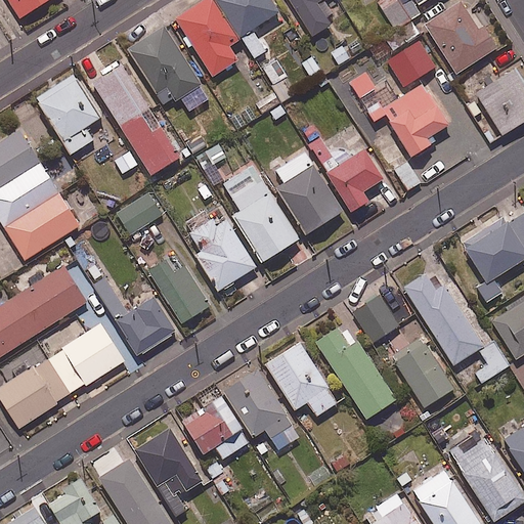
[(44,0),(7,0),(18,16),(44,0)]
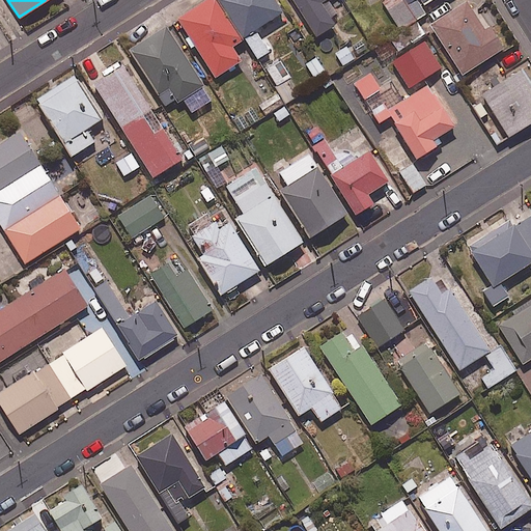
[(241,38),(216,0),(204,0),(177,18),(215,76),(240,59),(230,45),(241,38)]
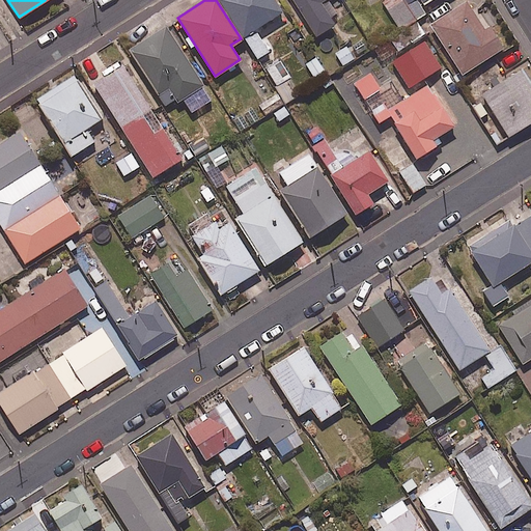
[(282,10),(275,0),(222,0),(258,57),(270,50),(255,27),(282,10)]
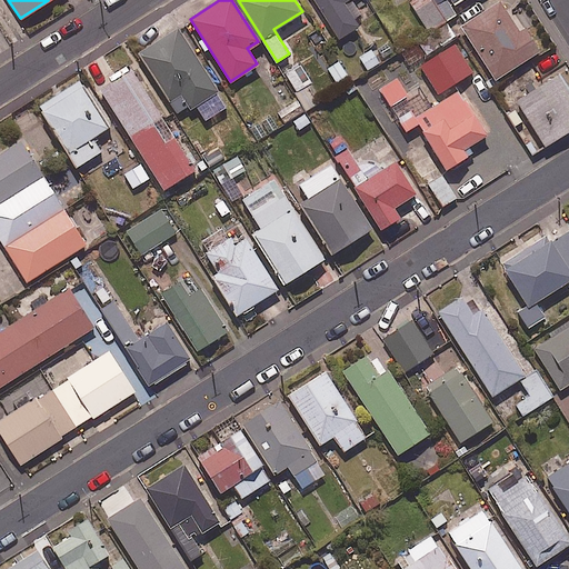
[(346,0),(313,0),(338,38),(361,23),(347,0),(346,0)]
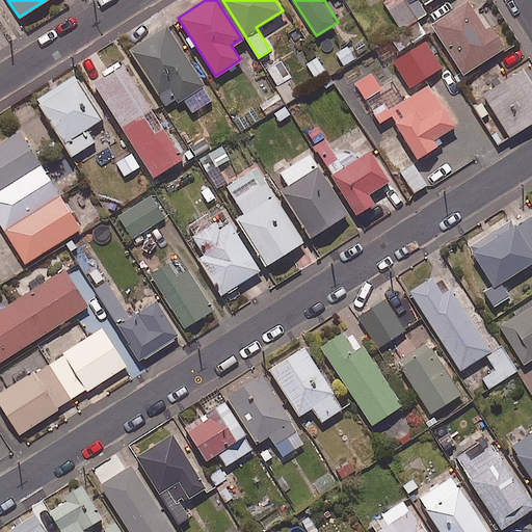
[(417,18),(404,0),(386,0),(383,2),(401,28),(417,18)]
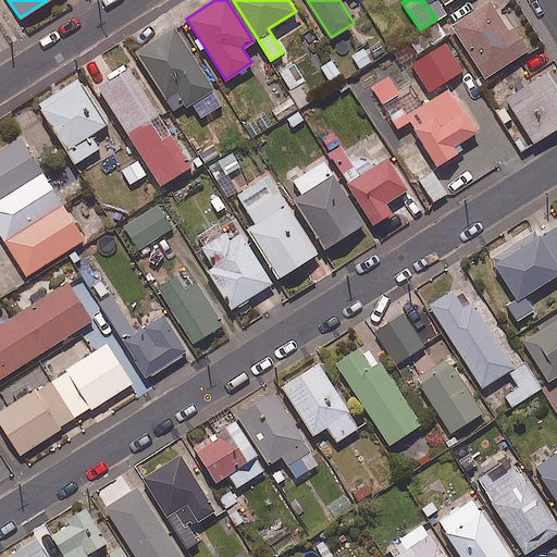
[(507,28),(490,0),(489,0),(449,25),(482,77),(528,50),(512,25),(507,28)]
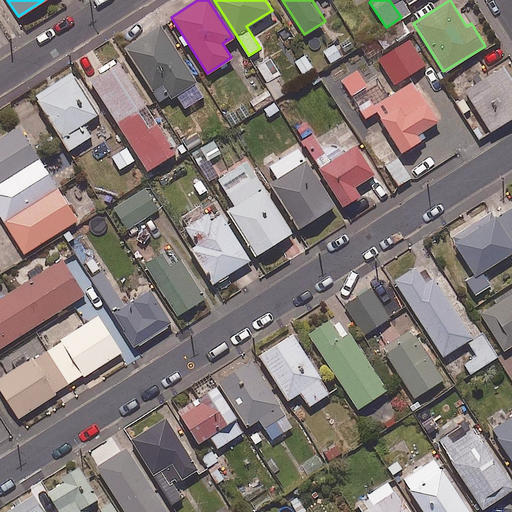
[(196,81),(160,25),(125,47),(161,103),(196,81)]
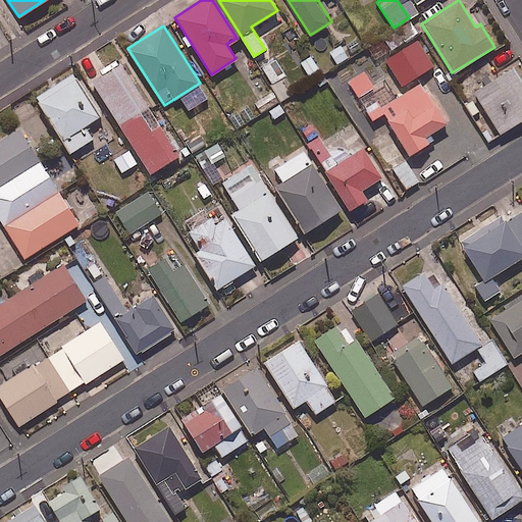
[(294,92),(275,59),(262,66),(280,100),(294,92)]
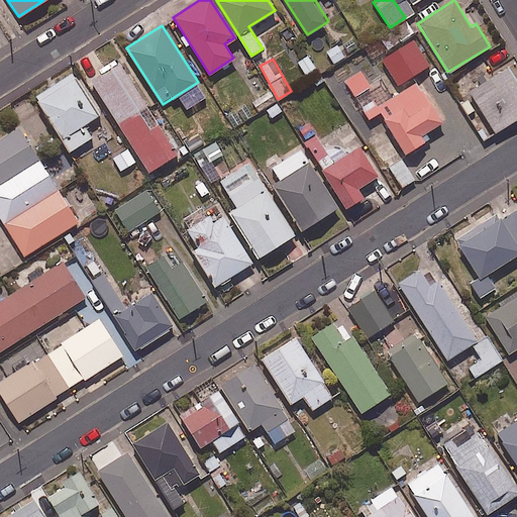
[(117,122),(137,110),(145,104),(118,61),(89,79),(117,122)]
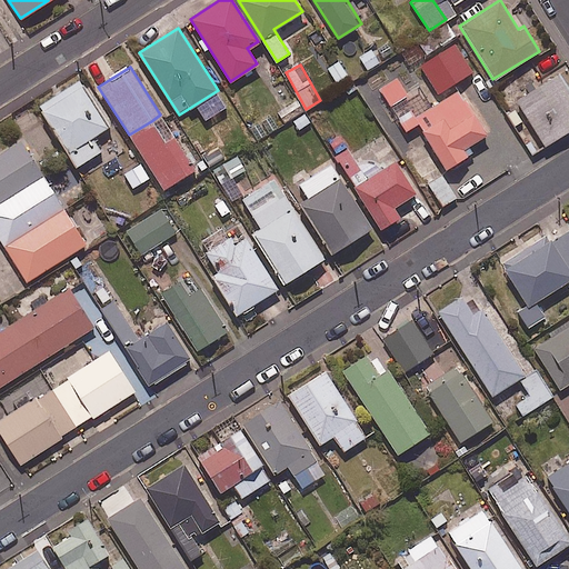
[(568,89),(558,72),(513,100),(531,128),(527,131),(539,150),(568,130),(568,89)]
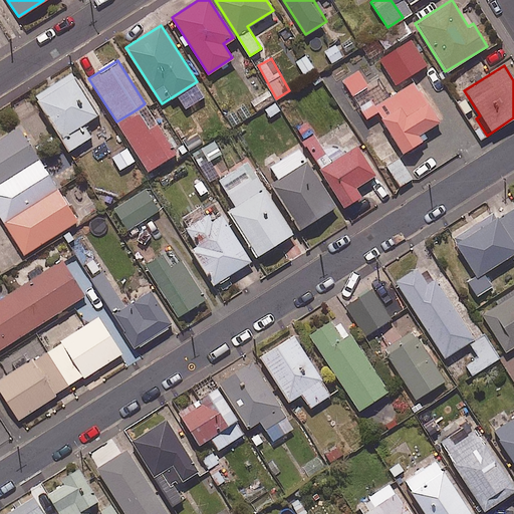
[(98,113),(72,71),(35,94),(69,150),(91,137),(82,122),(98,113)]
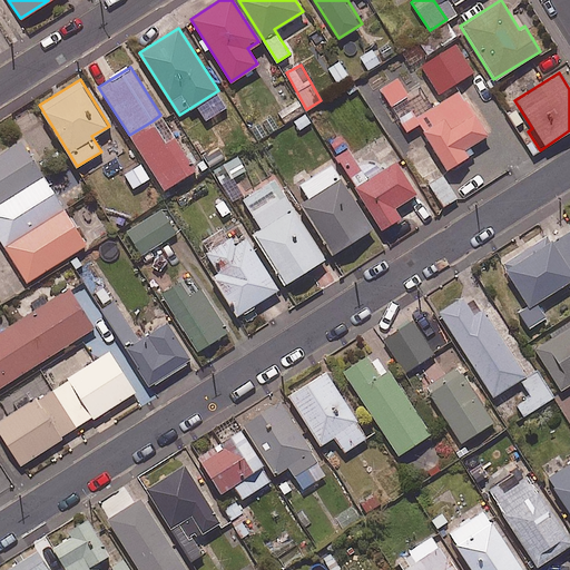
[(488,133),(458,90),(420,118),(401,92),(384,105),(405,134),(416,126),(446,168),(470,153),(467,148),(488,133)]
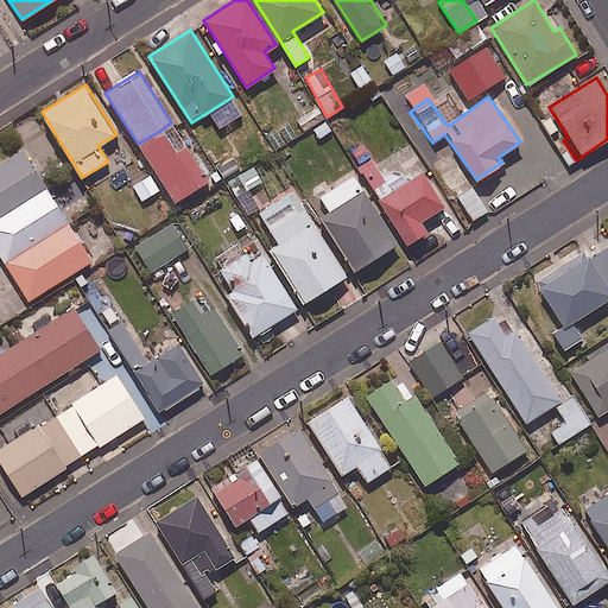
[(175,151),(162,130),(138,144),(173,202),(208,181),(185,145),(175,151)]
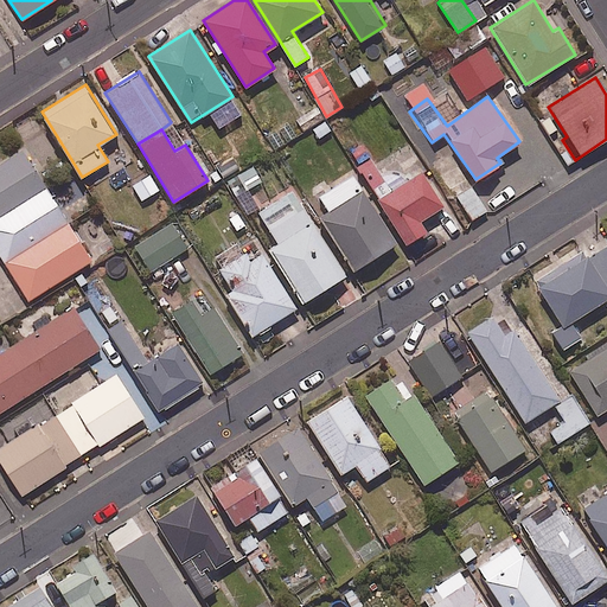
[(406,180),(396,166),(383,176),(363,144),(349,153),(378,197),(377,198),(404,244),(426,231),(420,221),(442,206),(422,171),(406,180)]
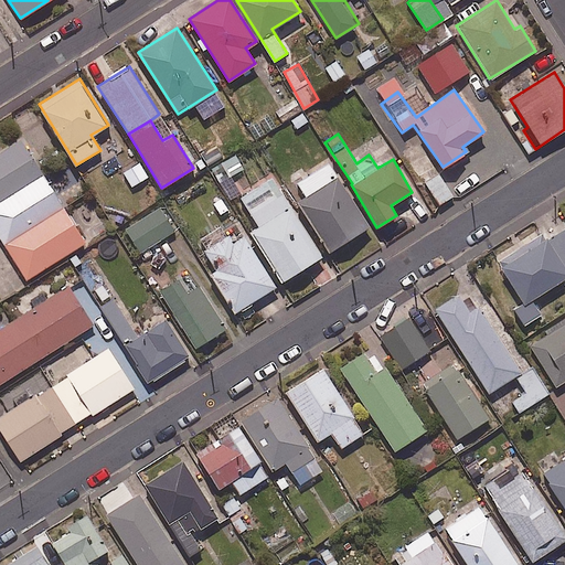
[(0,200),(42,174),(21,139),(0,151),(0,200)]
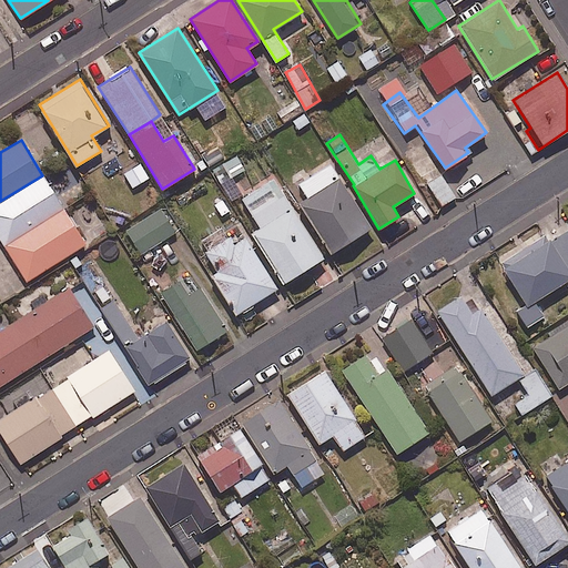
[(369,226),(330,162),(292,186),(332,251),(369,226)]
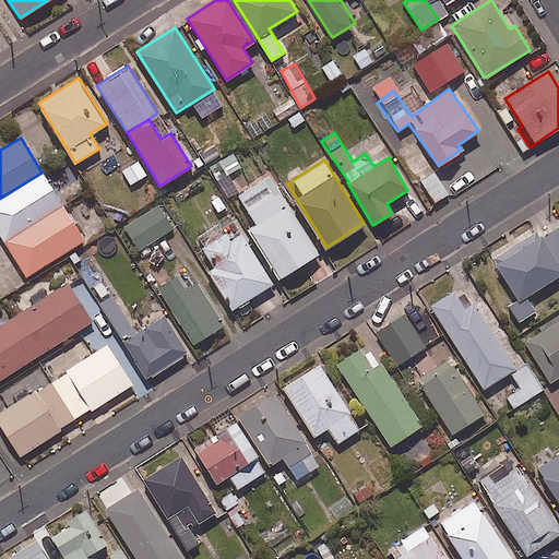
[(0,242),(0,244),(62,204),(42,173),(0,198),(0,242)]
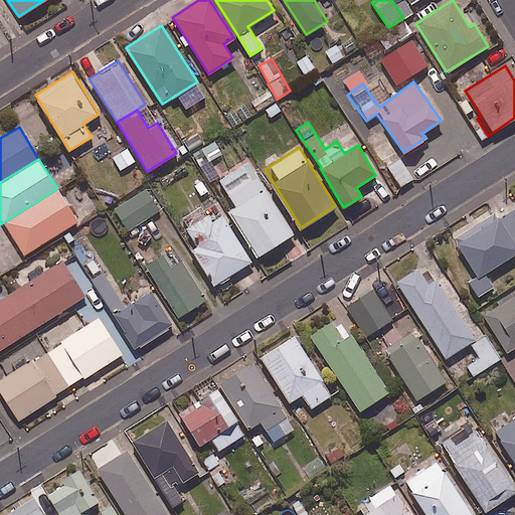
[(400,159),(386,167),(398,187),(412,179),(400,159)]
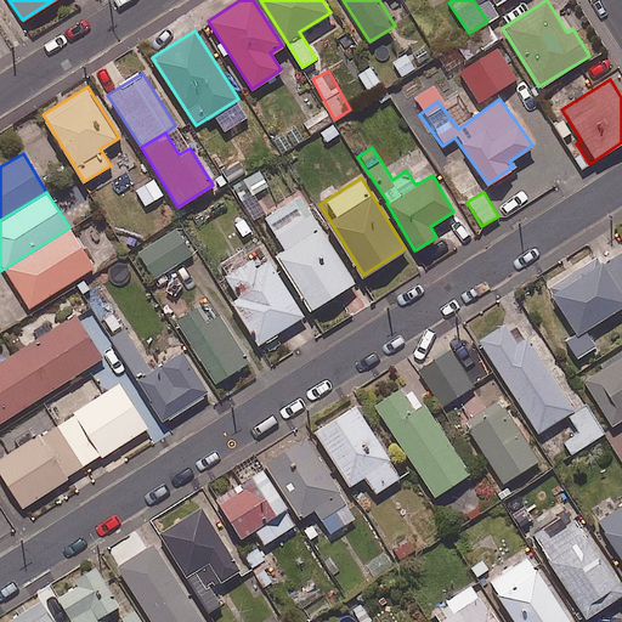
[(354,282),(298,193),(261,216),(283,250),(275,254),(310,309),(354,282)]
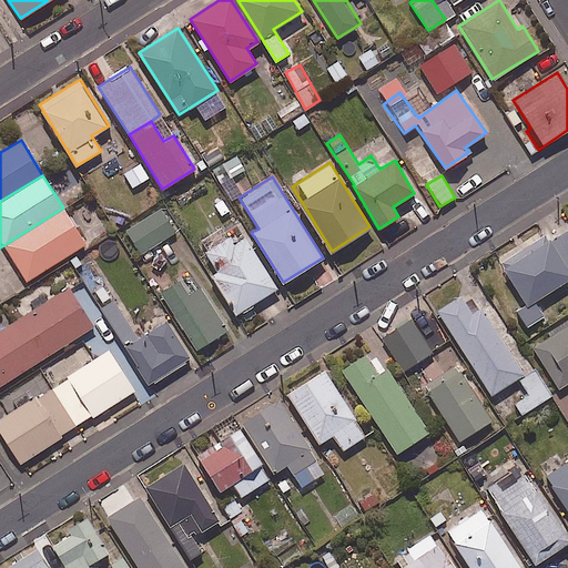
[(63,208),(0,247),(6,255),(0,257),(0,296),(2,301),(26,286),(23,282),(85,243),(63,208)]
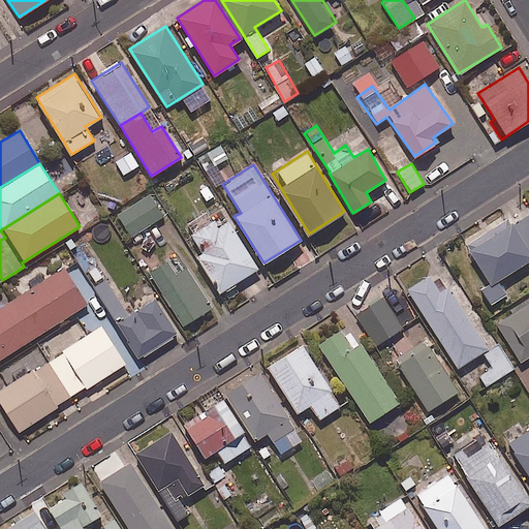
[(163,216),(149,193),(117,214),(130,236),(163,216)]
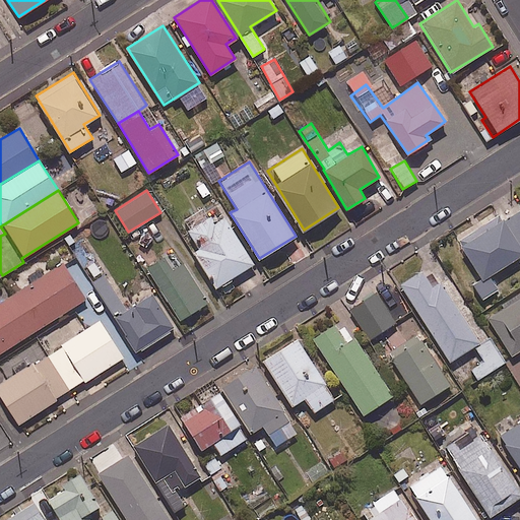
[(519,209),(503,220),(500,215),(458,240),(481,278),(517,257),(519,261),(519,209)]
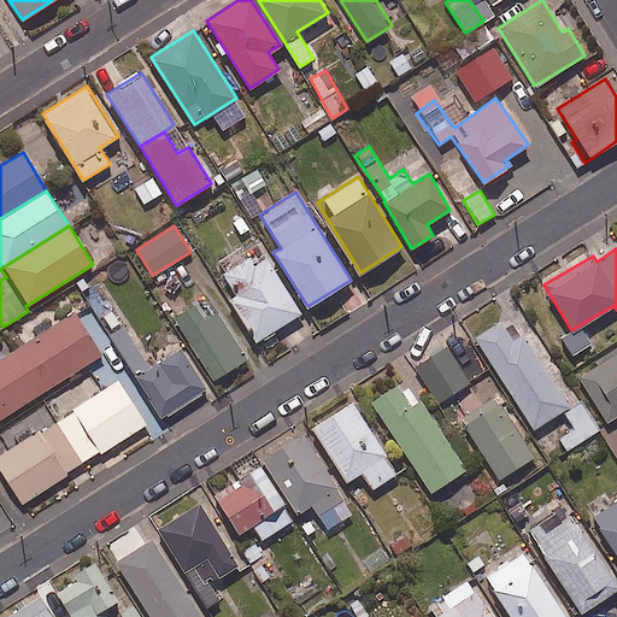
[(300,312),(259,250),(222,275),(235,294),(230,298),(259,340),(300,312)]
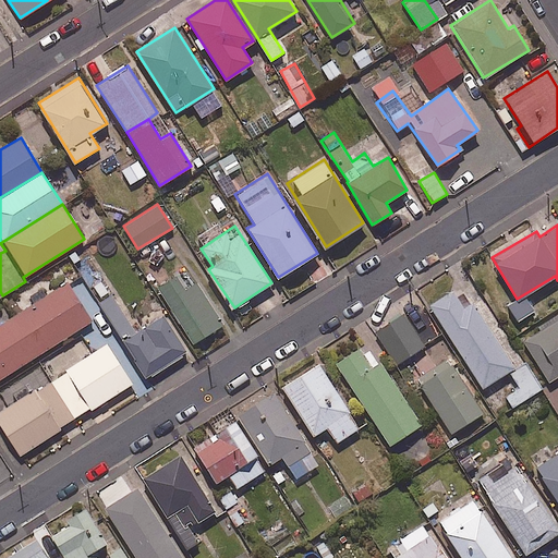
[(222,324),(187,267),(157,287),(192,343),(222,324)]
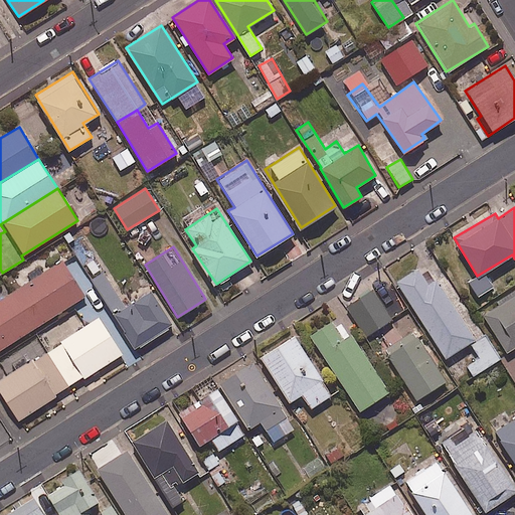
[(0,348),(84,296),(62,261),(0,299),(0,348)]
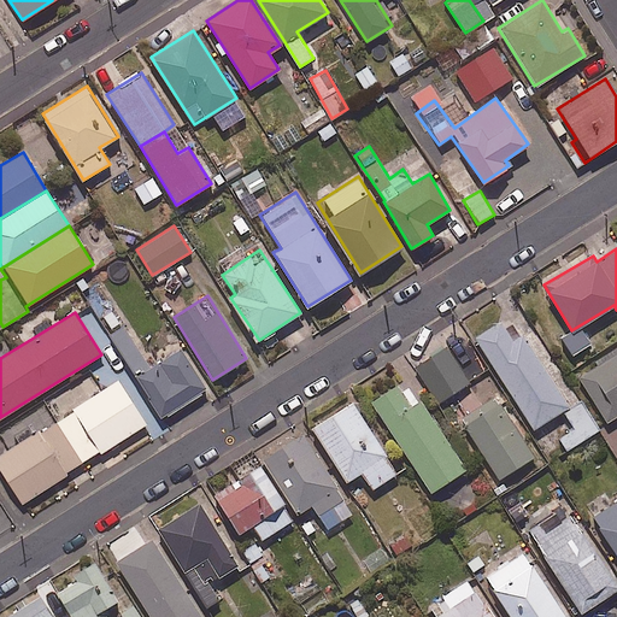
[(513,341),(500,321),(475,338),(534,428),(568,406),(522,335),(513,341)]
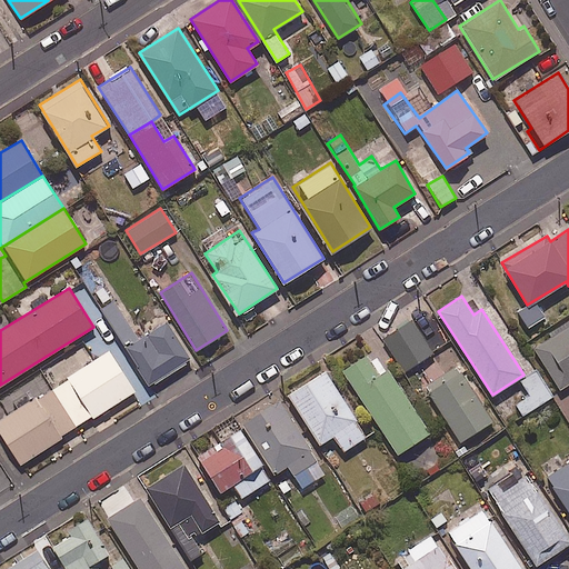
[(126,346),(149,385),(190,360),(167,321),(138,338),(113,299),(101,306),(126,346)]
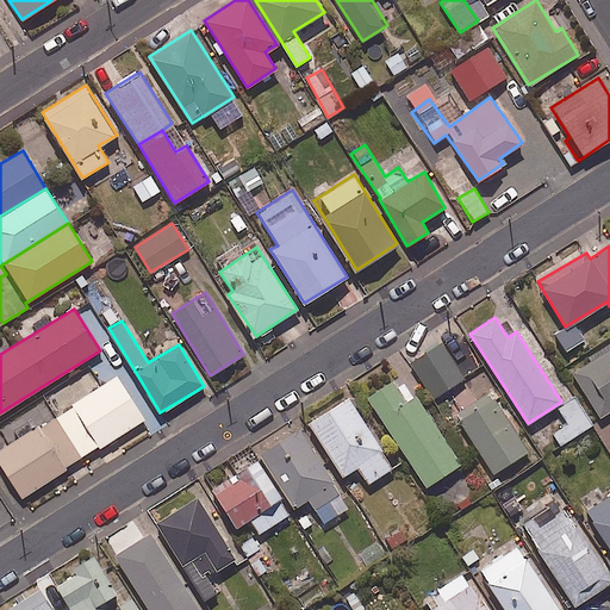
[(464,379),(441,343),(410,362),(433,398),(464,379)]
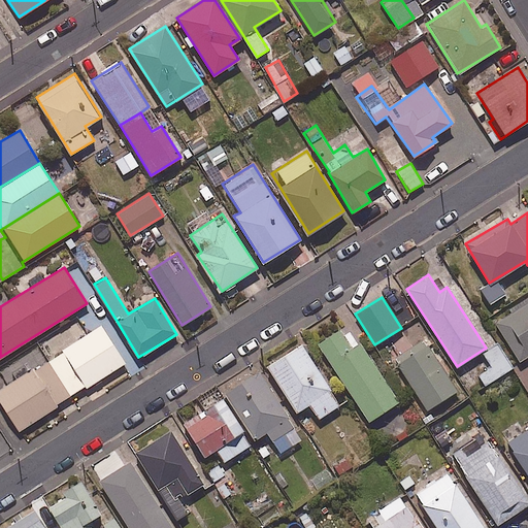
[(527,355),(527,300),(494,322),(519,361),(527,355)]
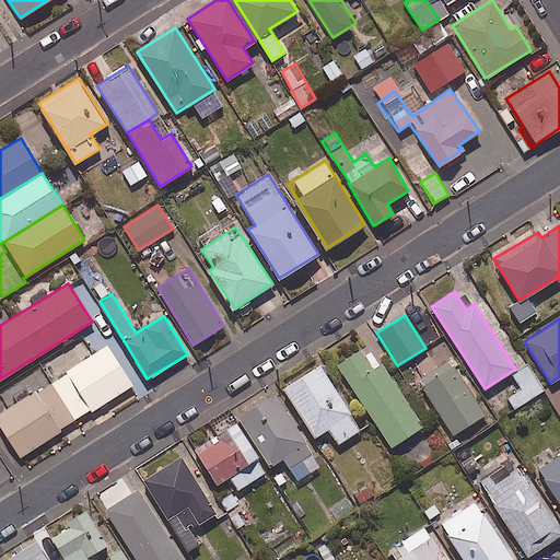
[(422,426),(368,343),(337,364),(391,446),(422,426)]
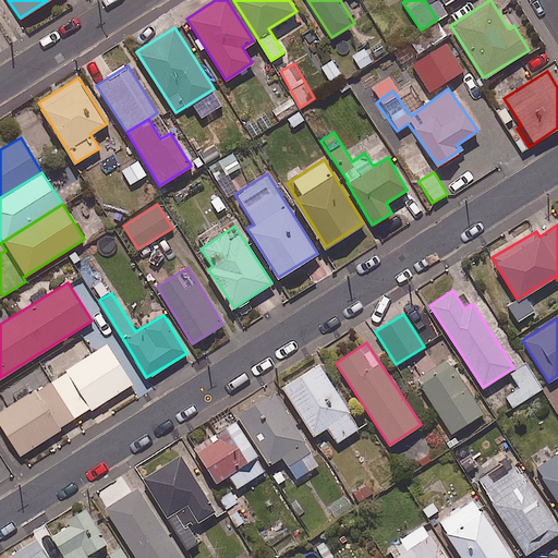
[(51,380),(74,417),(131,384),(108,346),(51,380)]
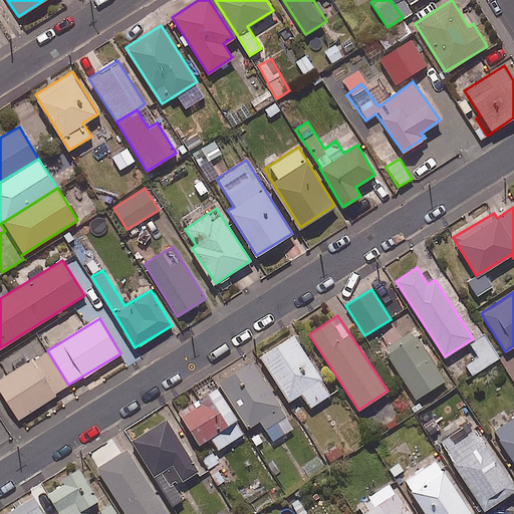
[(499,357),(484,333),(469,342),(477,355),(464,364),(471,375),(499,357)]
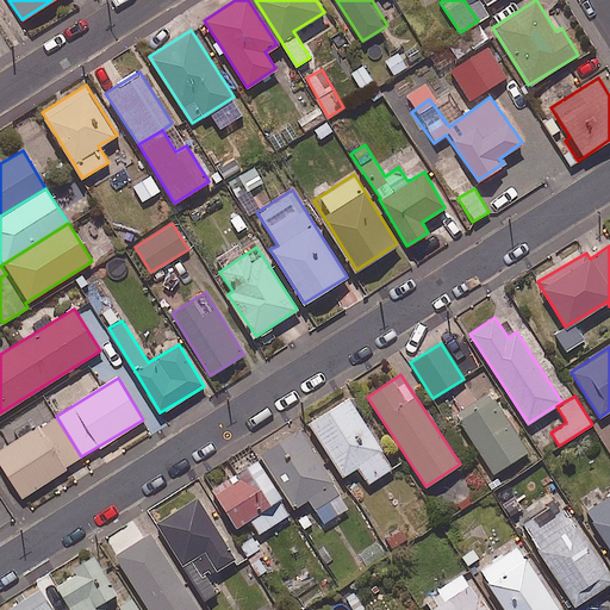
[(391,468),(348,397),(309,421),(342,475),(356,466),(367,483),(391,468)]
